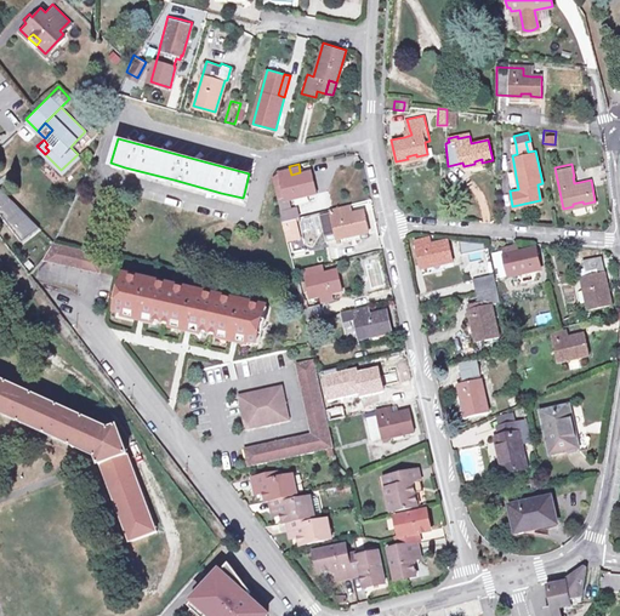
[(277,170),(278,174),(283,195),(277,198),(282,218),(289,217),(297,215),(295,205),(289,206),(286,198),(295,195),(295,192),(303,190),(305,194),(316,190),(311,170),(300,172),(291,175),(289,166),(277,170)]
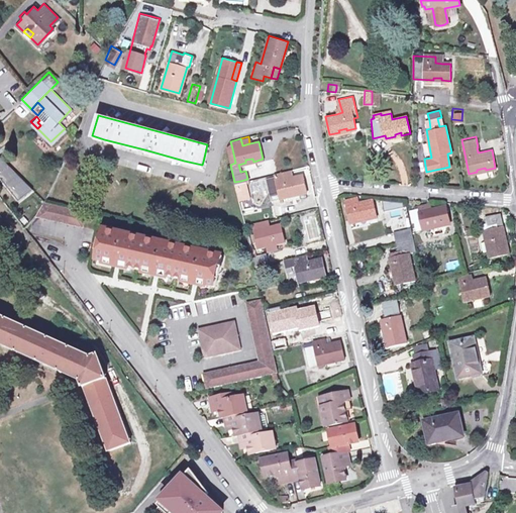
[(226,146),(230,165),(235,163),(231,144),(226,146)]
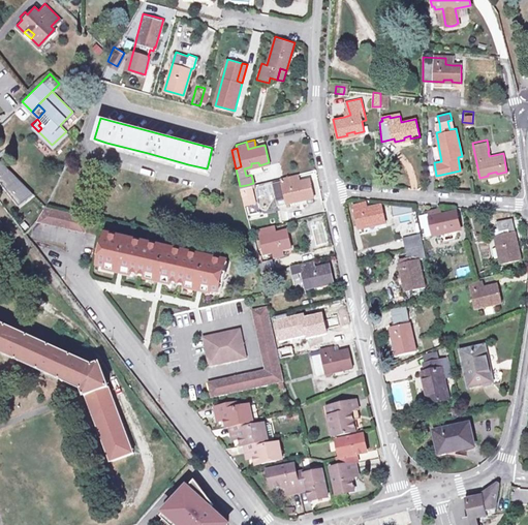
[(0,174),(9,167),(0,157),(0,174)]
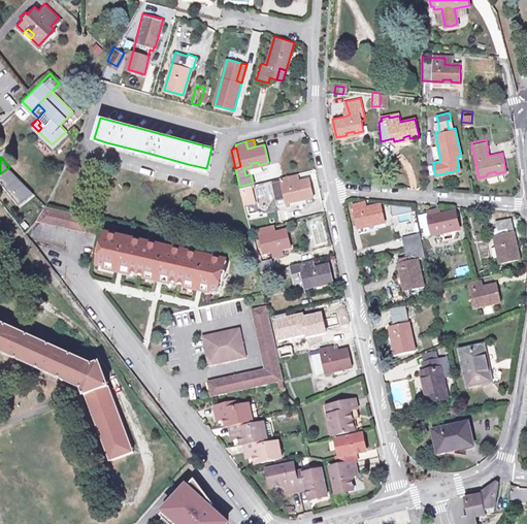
[(18,174),(9,167),(0,173),(0,177),(5,185),(18,174)]
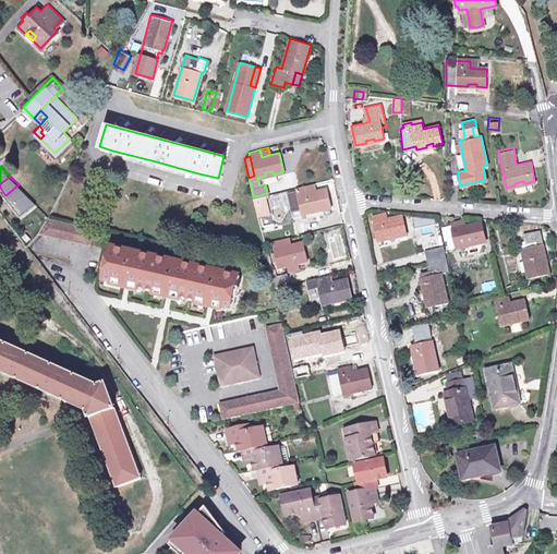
[(33,200),(19,184),(5,195),(19,212),(33,200)]
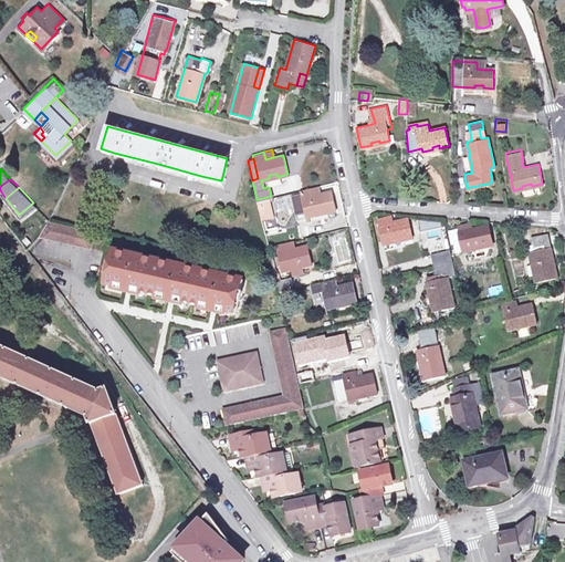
[(331,191),(321,194),(314,195),(312,188),(301,191),(301,193),(292,194),(297,219),(318,215),(317,211),(325,210),(326,212),(335,210),(331,191)]
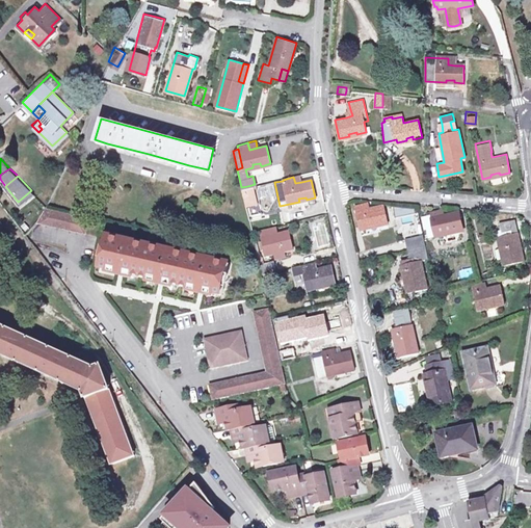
[(247,186),(241,187),(244,203),(250,202),(247,186)]
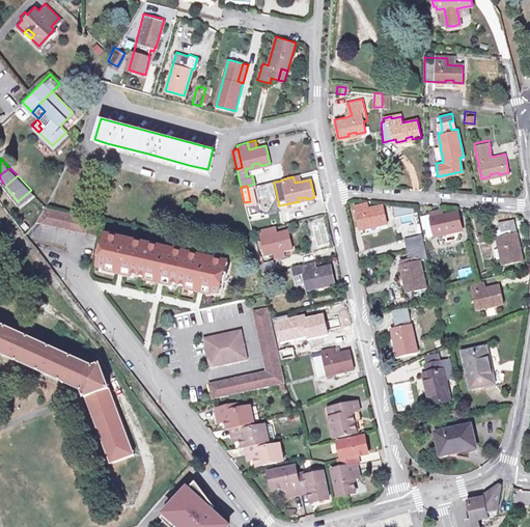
[(383,203),(369,206),(368,201),(354,204),(360,229),(369,227),(368,224),(377,222),(378,225),(388,223),(383,203)]
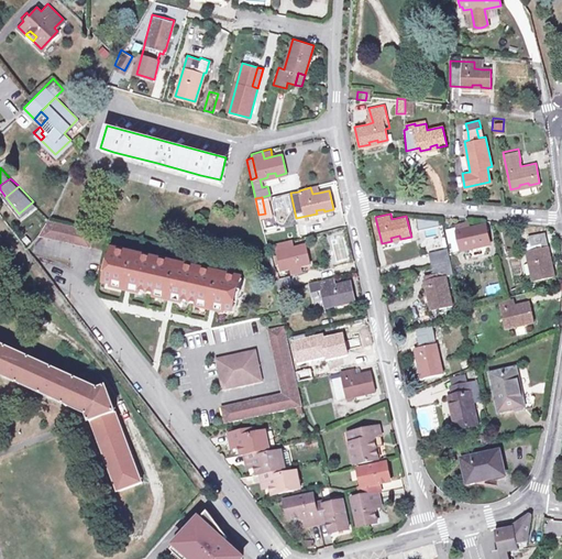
[(40,226),(35,231),(83,242),(86,227),(46,217),(40,226)]
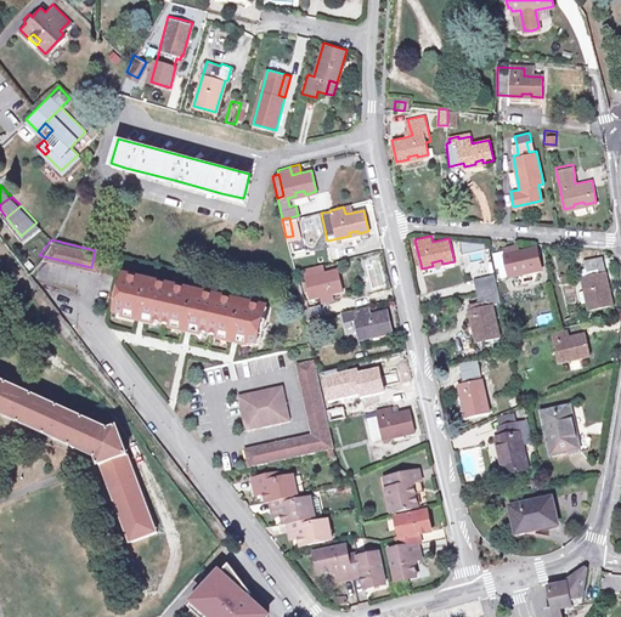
[(520,269),(529,267),(530,270),(541,267),(536,245),(519,249),(518,242),(502,245),(503,247),(492,249),(496,265),(500,264),(502,275),(509,272),(511,273),(520,271),(520,269)]
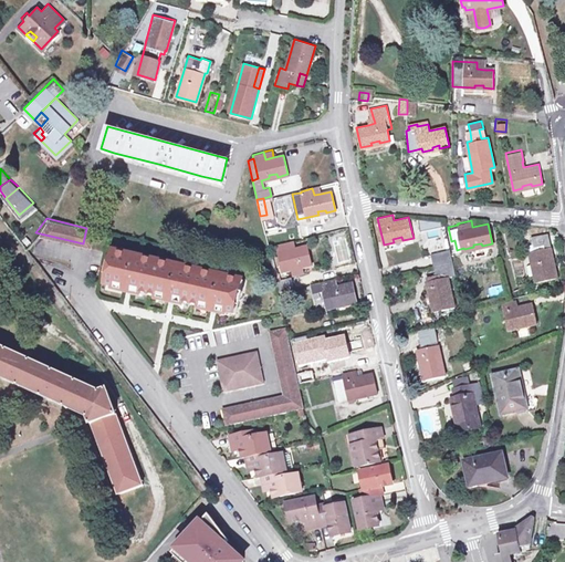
[(535,281),(557,276),(547,233),(531,238),(533,250),(529,251),(535,281)]
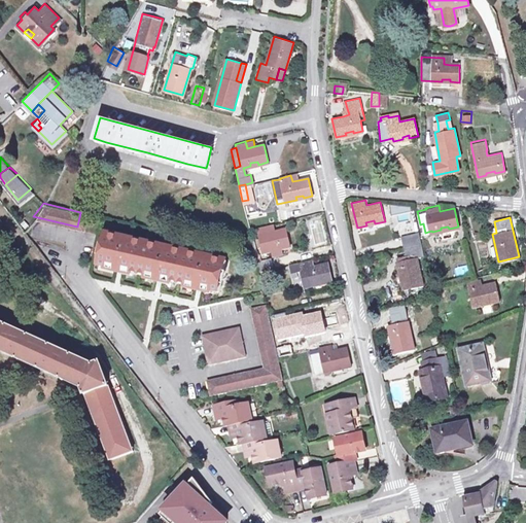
[(410,221),(398,224),(400,232),(412,229),(410,221)]
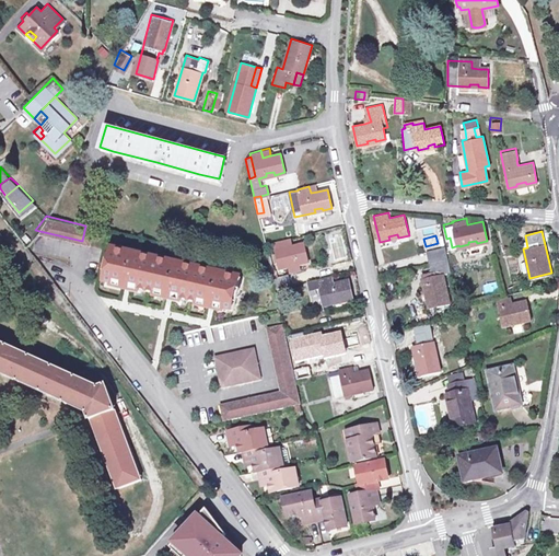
[(280,266),(289,264),(289,262),(298,259),(298,263),(309,259),(304,242),(291,245),(288,245),(287,239),(274,241),(280,266)]
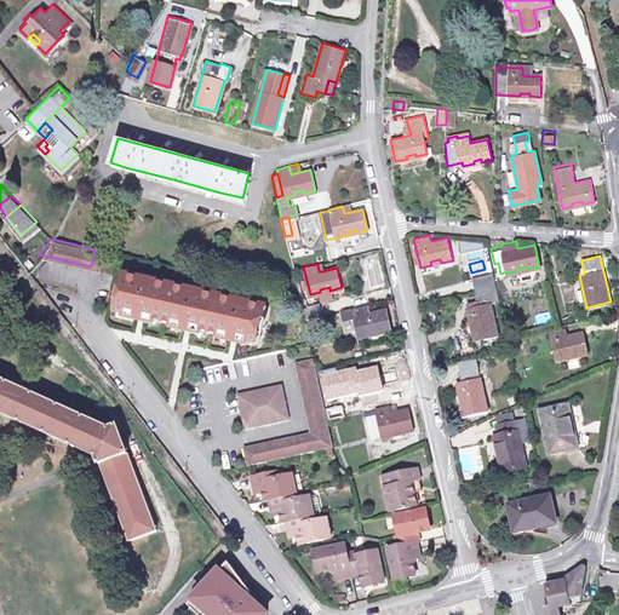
[(188,319),(194,320),(198,325),(212,328),(217,325),(224,326),(223,333),(229,334),(234,335),(235,328),(241,329),(244,334),(252,337),(261,300),(119,268),(110,305),(119,306),(122,304),(130,305),(129,312),(133,314),(139,315),(141,308),(148,310),(153,315),(162,316),(165,317),(170,314),(176,316),(175,322),(181,323),(185,325),(188,319)]
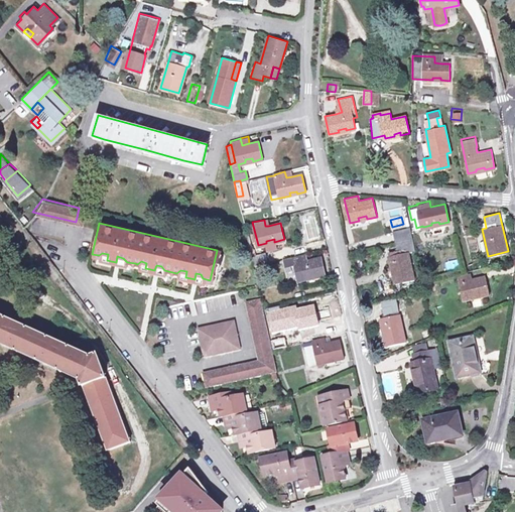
[(410,227),(393,231),(396,242),(413,238),(410,227)]
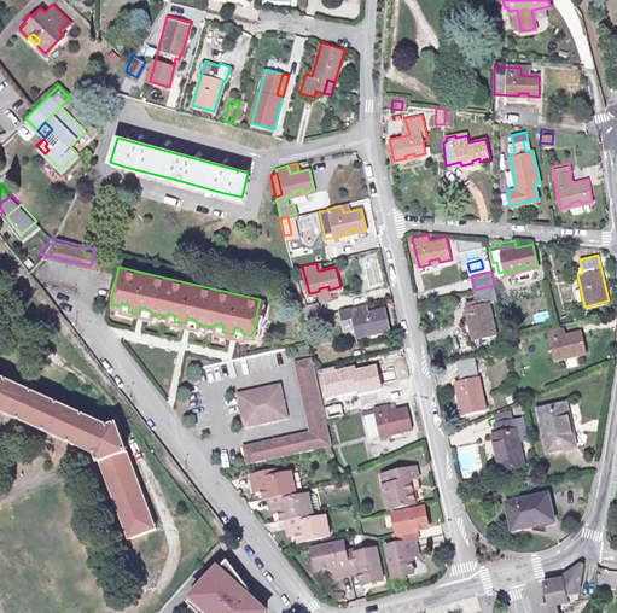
[(319,289),(319,291),(320,296),(330,293),(329,290),(329,286),(319,289)]
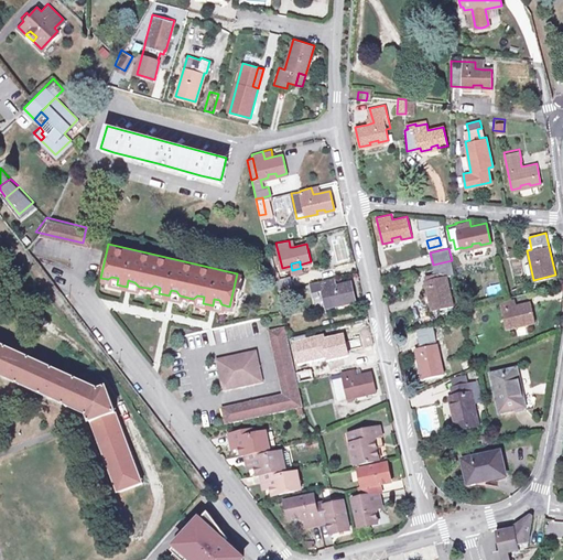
[(429,268),(430,275),(440,272),(439,266),(429,268)]
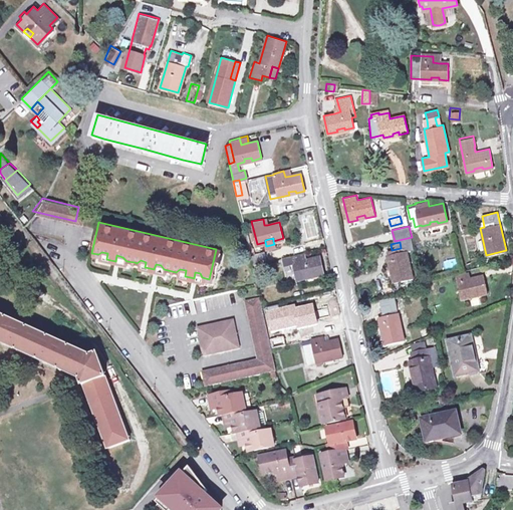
[(264,250),(249,253),(251,262),(266,259),(264,250)]
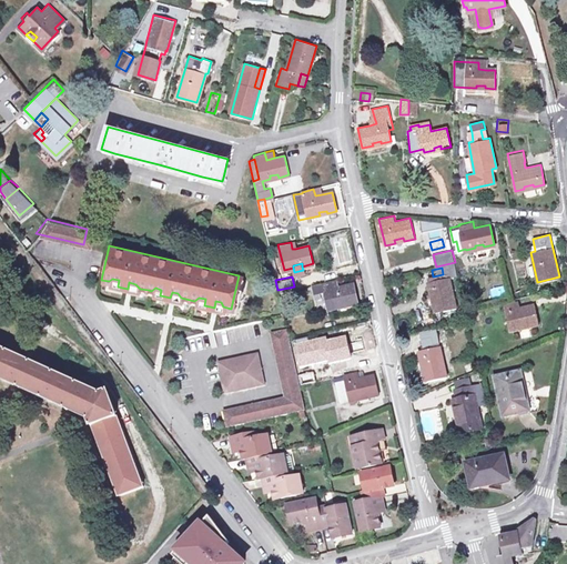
[(444,279),(428,282),(435,311),(457,306),(451,277),(444,279)]
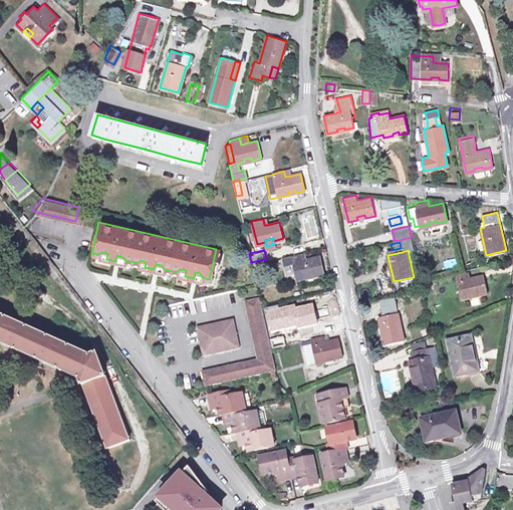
[(313,272),(314,275),(324,272),(319,254),(305,258),(304,252),(291,255),(291,256),(283,258),(282,258),(287,277),(296,275),(296,279),(306,276),(306,274),(313,272)]
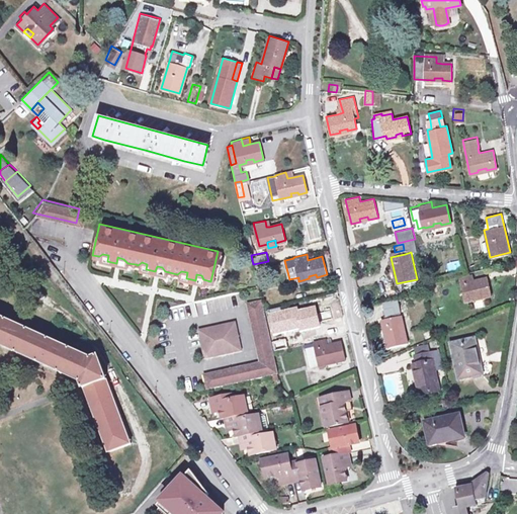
[(445,259),(446,266),(458,264),(457,257),(445,259)]
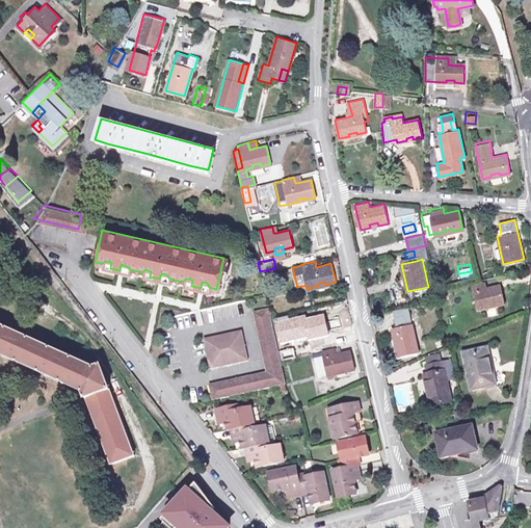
[(499,283),(485,287),(484,281),(471,285),(477,309),(486,307),(485,305),(494,302),(494,305),(504,302),(499,283)]
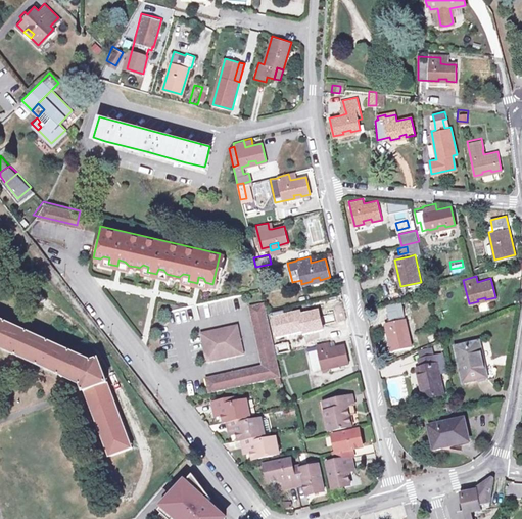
[(266,310),(263,295),(247,298),(251,314),(262,358),(200,371),(204,387),(280,370),(276,351),(266,310)]
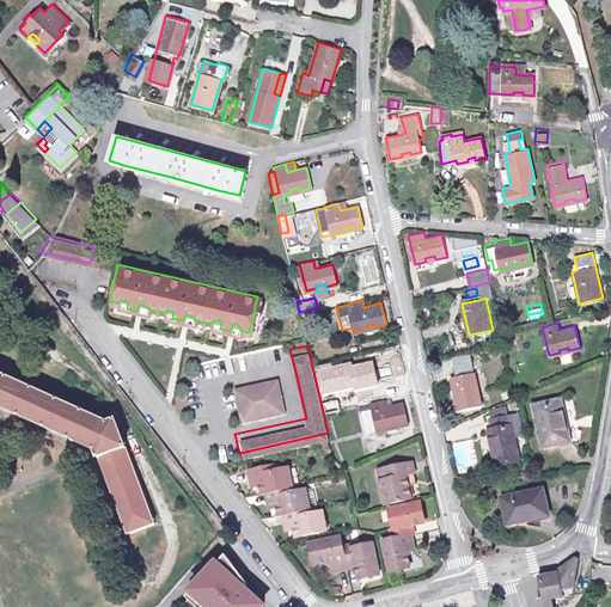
[(452,355),(456,372),(466,369),(464,362),(471,361),(469,351),(452,355)]
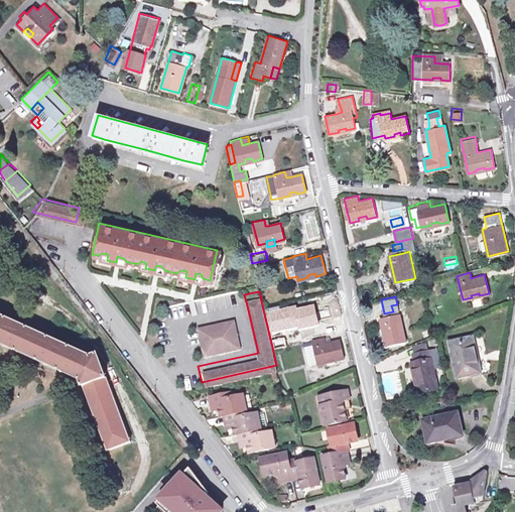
[(296,304),(281,308),(279,302),(267,304),(273,329),(281,327),(281,325),(289,323),(289,325),(300,323),(296,304)]
